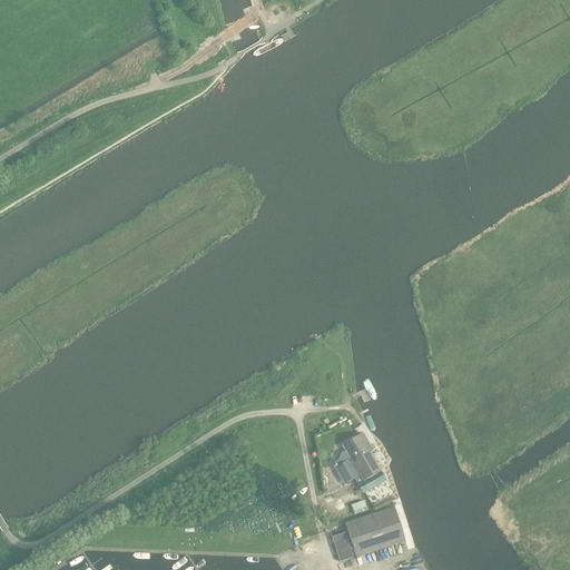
[(372,450),(362,433),(342,444),(350,459),(347,460),(353,469),(355,468),(363,480),(380,471),(370,452),(372,450)]
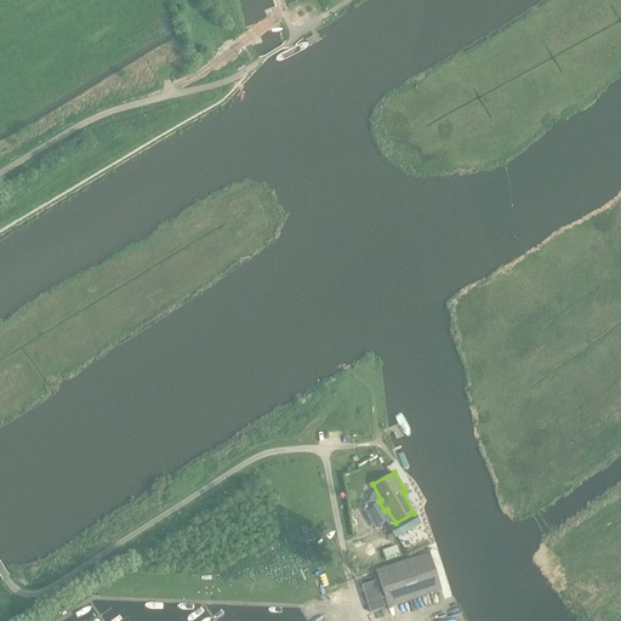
[(387,519),(388,519),(377,501),(368,507),(377,525),(380,524),(387,519)]
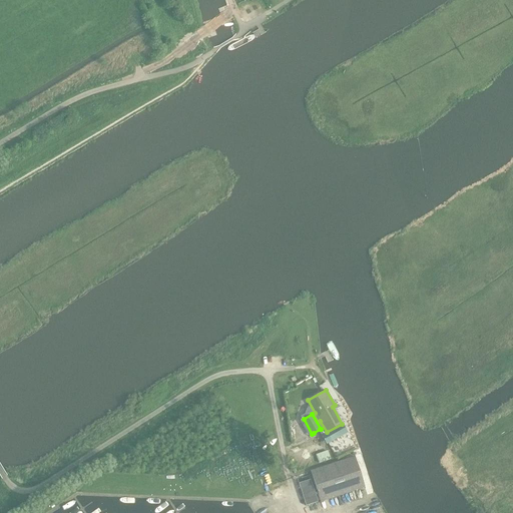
[(319,464),(330,460),(328,452),(316,456),(319,464)]
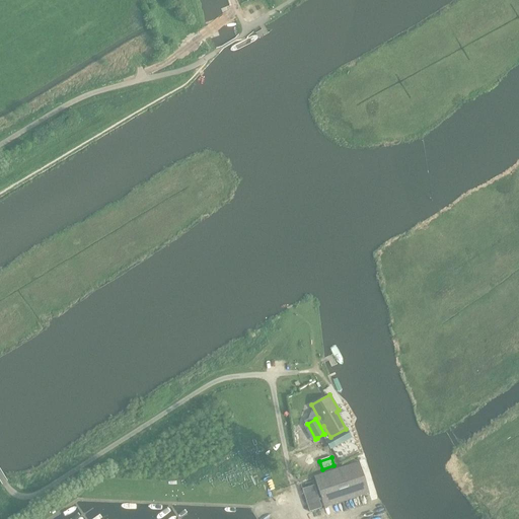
[(322,508),(369,494),(359,462),(313,476),(322,508)]
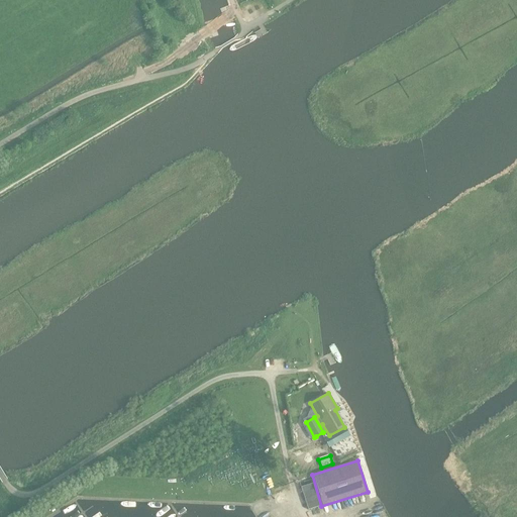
[(308,511),(320,507),(313,485),(301,489),(308,511)]
